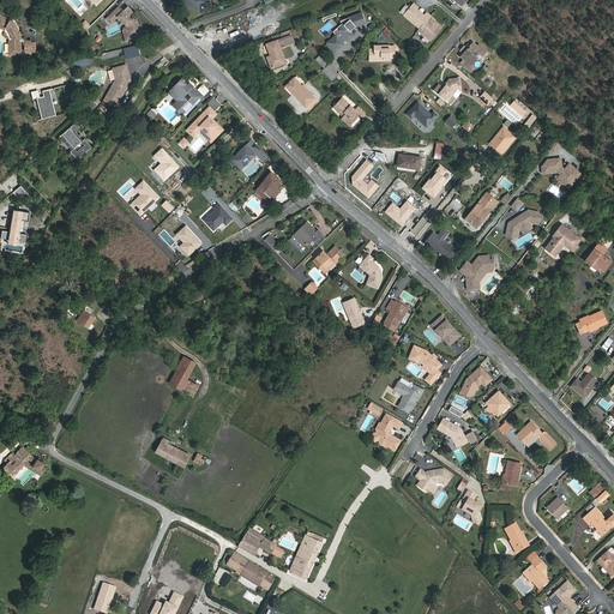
[(209,8),(211,2),(206,0),(182,0),(188,2),(187,5),(200,11),(203,5),(209,8)]
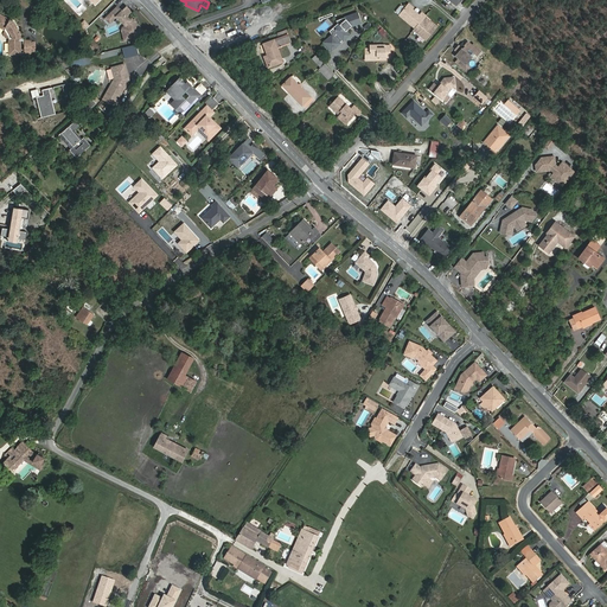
[(419,16),(413,10),(407,5),(406,7),(402,5),(401,5),(396,10),(396,12),(400,14),(398,14),(416,29),(415,30),(420,34),(430,21),(425,18),(426,17),(421,12),(419,16)]
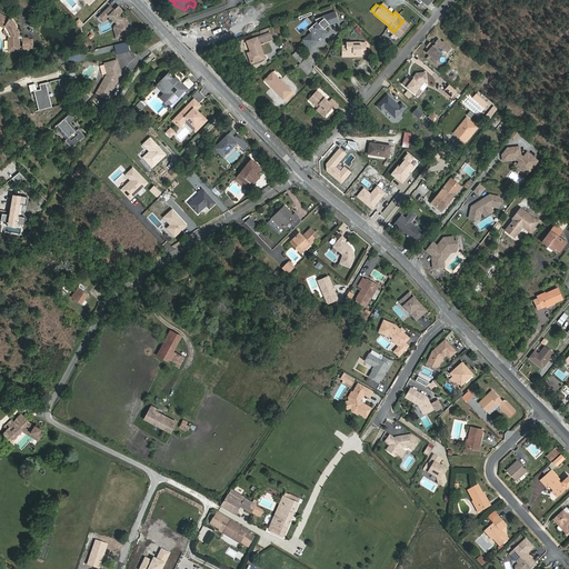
[(111,6),(100,17),(105,21),(110,15),(117,21),(118,23),(116,26),(117,26),(115,28),(115,31),(117,38),(132,33),(131,27),(129,26),(131,23),(128,20),(128,19),(127,18),(126,18),(125,17),(123,19),(119,15),(123,10),(119,6),(115,10),(111,6)]
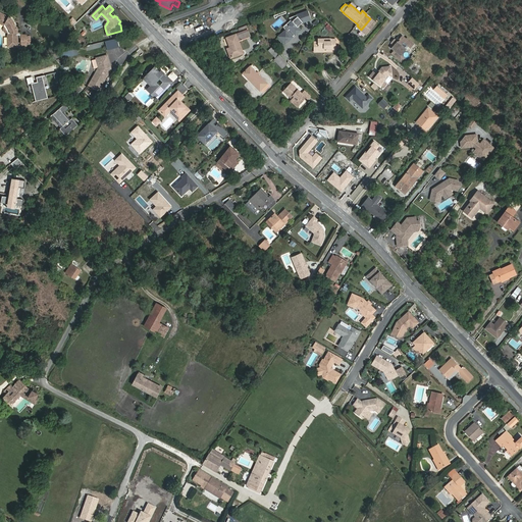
[(278,37),(285,44),(293,37),(292,36),(295,34),(295,35),(296,35),(301,31),(298,27),(303,22),(311,19),(308,11),(297,15),(292,19),(293,20),(290,23),(289,28),(291,29),(288,32),(286,30),(278,37)]
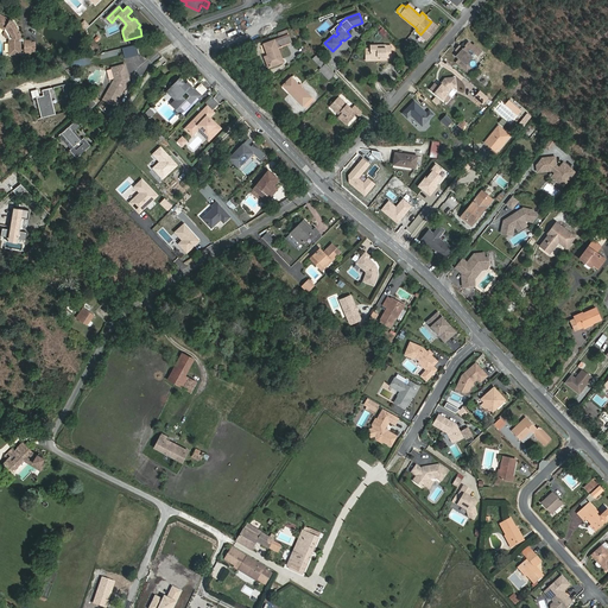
[(19,39),(21,39),(21,35),(13,21),(0,14),(0,26),(7,30),(11,38),(11,42),(10,42),(10,55),(21,55),(21,42),(19,42),(19,39)]
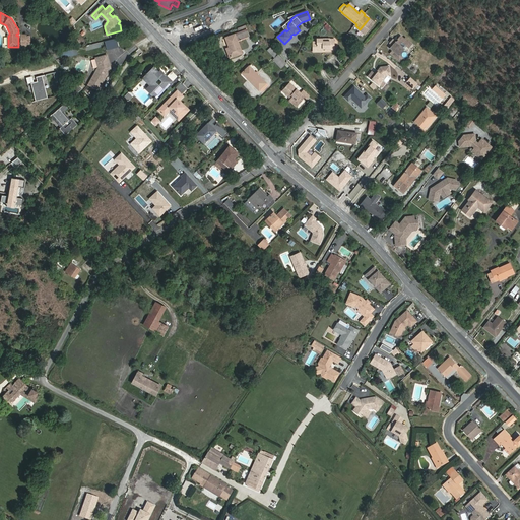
[(72,25),(76,21),(72,16),(67,20),(72,25)]
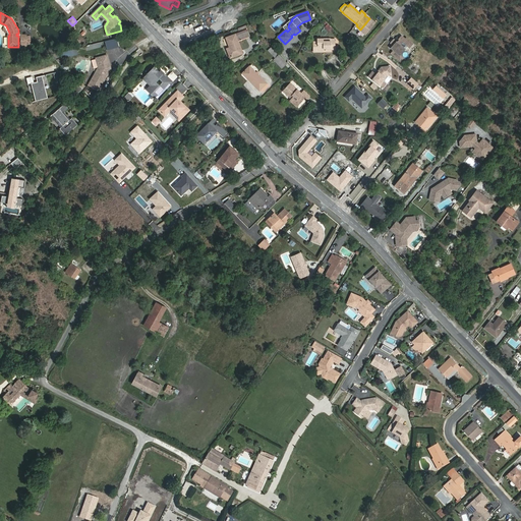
[(272,22),(266,30),(271,33),(276,25),(272,22)]
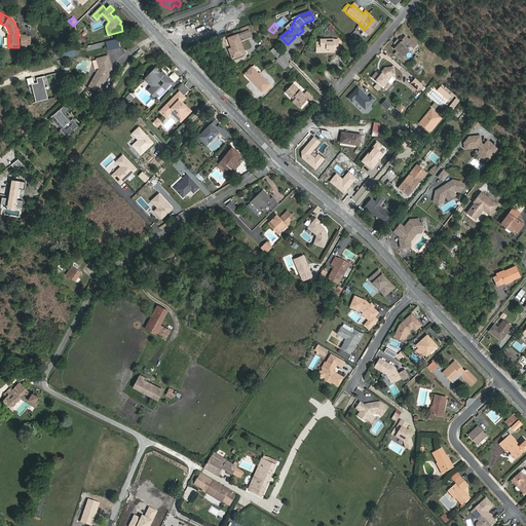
[(283,30),(278,26),(273,33),(277,37),(283,30)]
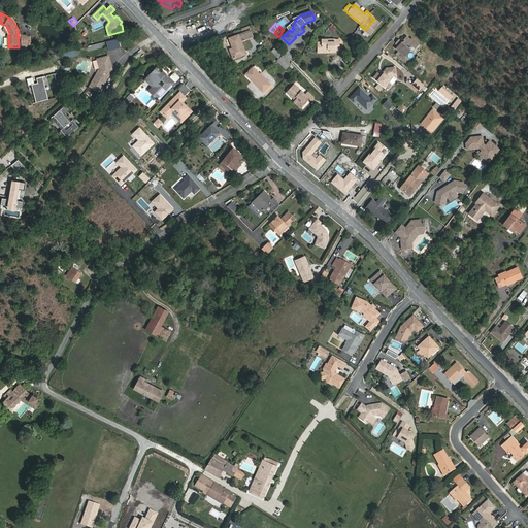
[(240,40),(253,36),(251,31),(229,38),(233,48),(230,50),(233,58),(245,54),(240,40)]
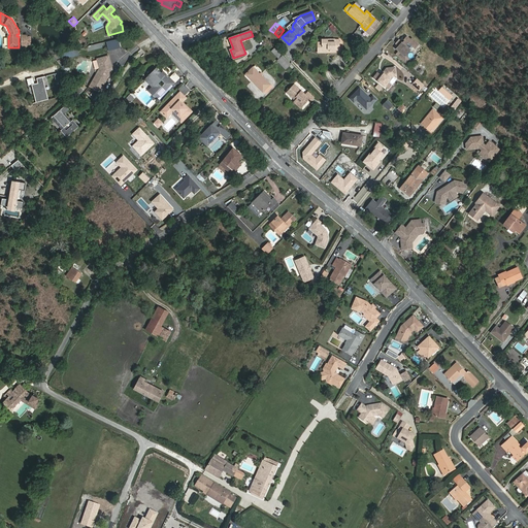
[(402,42),(401,44),(397,41),(394,45),(396,47),(394,51),(404,59),(411,51),(414,52),(418,46),(410,41),(409,42),(405,38),(402,41),(402,42)]
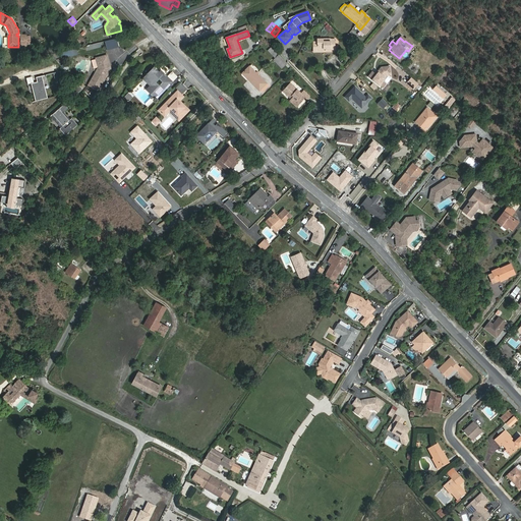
[(331,42),(335,42),(335,39),(317,39),(317,42),(313,42),(312,50),(324,50),(326,50),(326,51),(331,51),(331,49),(331,42)]
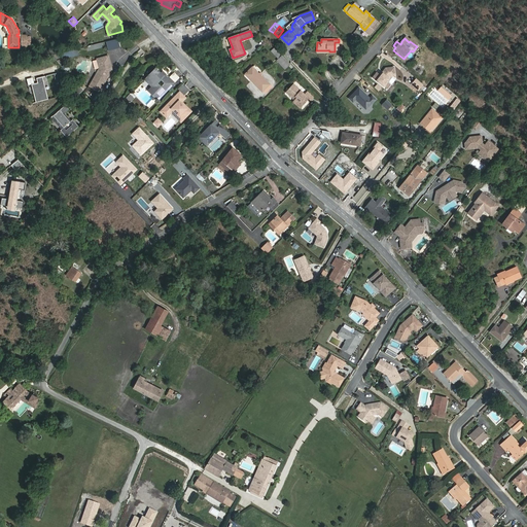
[(271,51),(277,58),(281,55),(274,47),(271,51)]
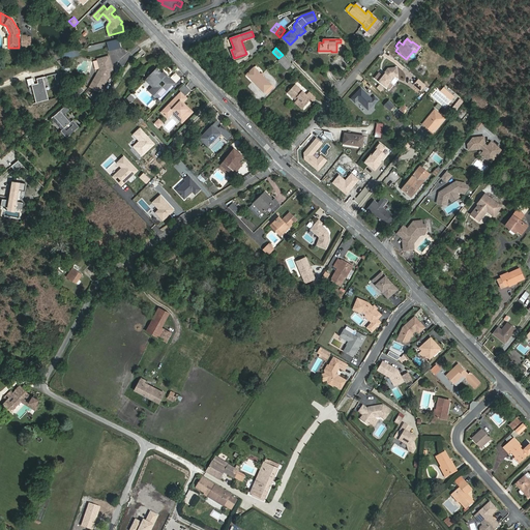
[(61,54),(62,59),(80,54),(78,49),(61,54)]
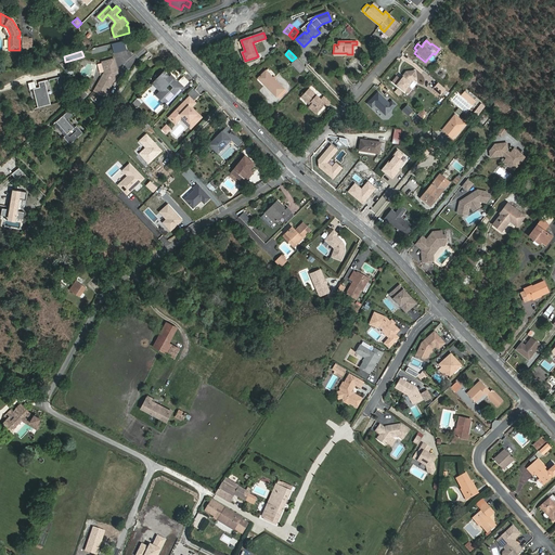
[(297,57),(299,61),(304,57),(297,51),(293,54),(297,57)]
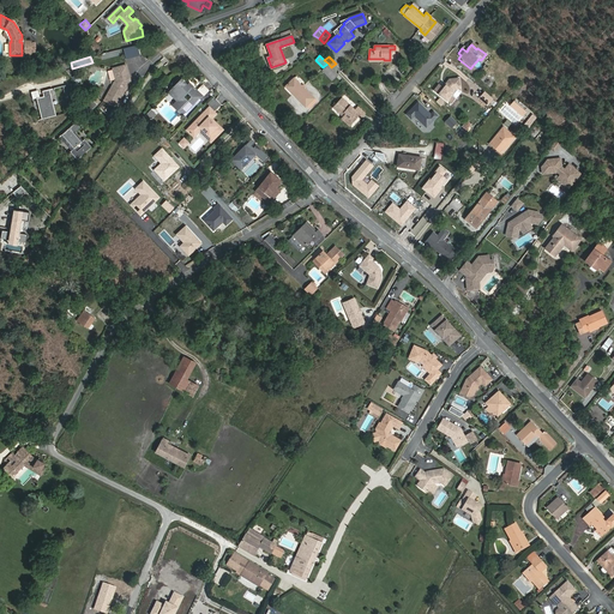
[(331,80),(338,74),(331,67),(329,64),(323,70),(331,80)]
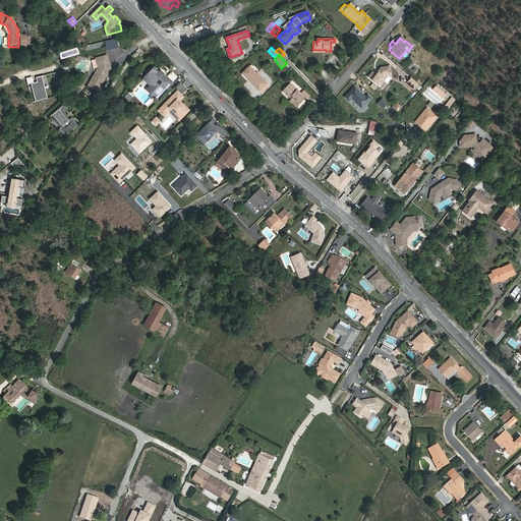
[(108,56),(97,59),(100,67),(100,68),(90,85),(99,91),(111,70),(110,67),(111,67),(108,56)]
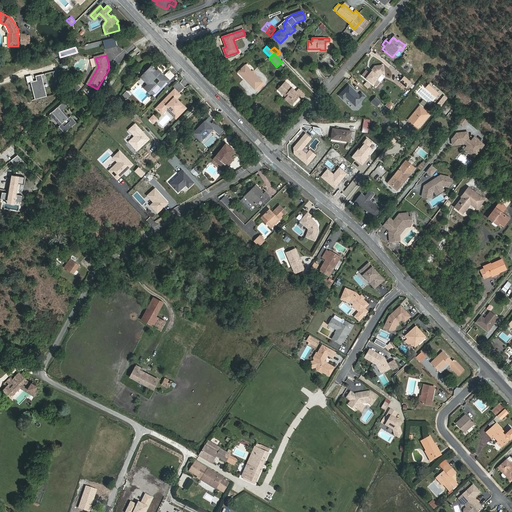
[(409,72),(411,69),(401,62),(399,65),(409,72)]
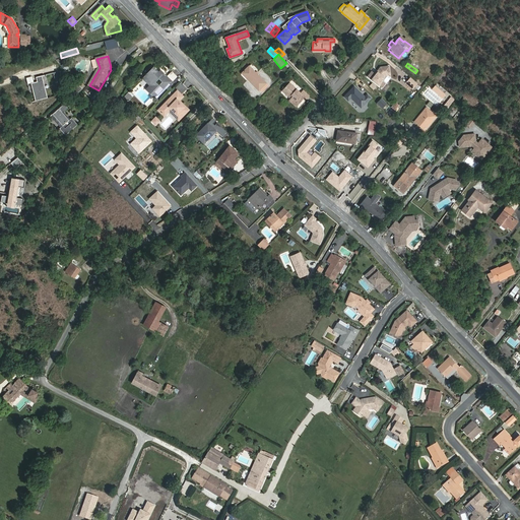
[(258,90),(260,88),(265,83),(249,66),(242,73),(258,90)]
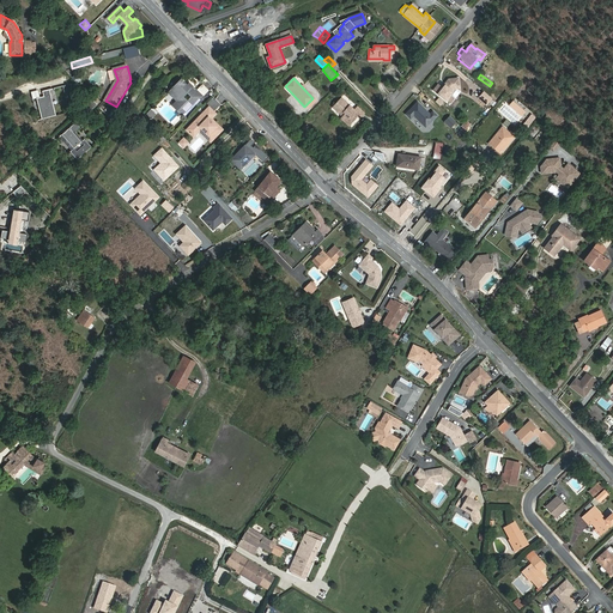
[(177,101),(173,105),(183,116),(202,97),(196,91),(195,92),(190,87),(188,89),(187,87),(188,86),(181,80),(173,89),(177,93),(177,101)]
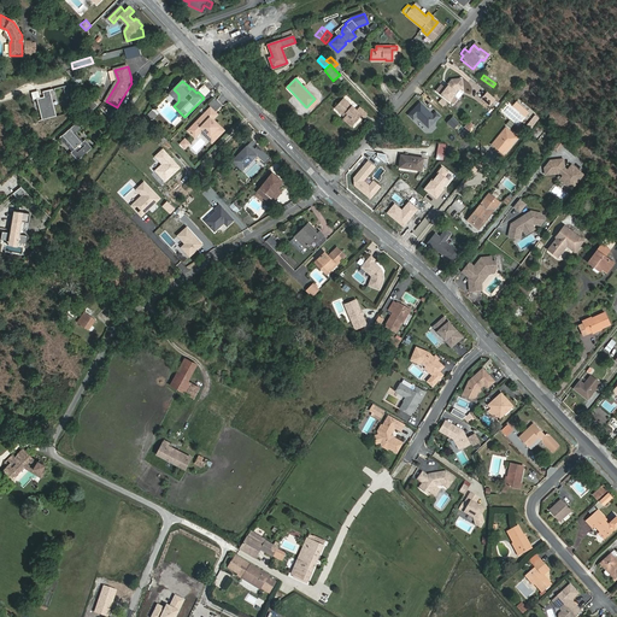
[(453,98),(457,92),(462,92),(459,82),(452,83),(450,84),(445,89),(444,92),(441,90),(439,89),(436,93),(448,104),(448,103),(453,98)]
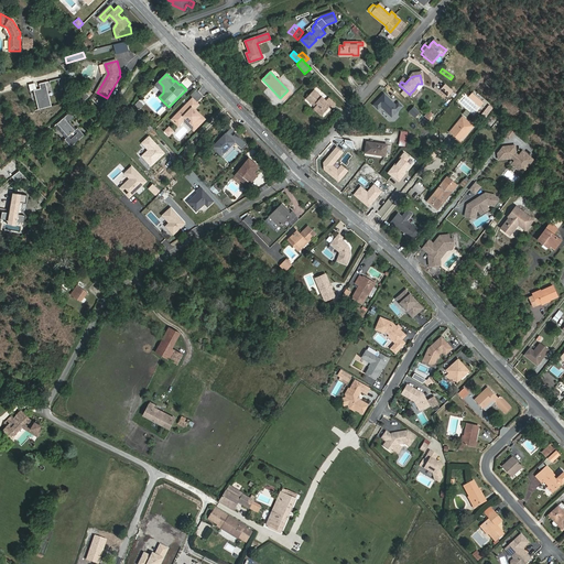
[(58,78),(62,93),(68,91),(65,77),(58,78)]
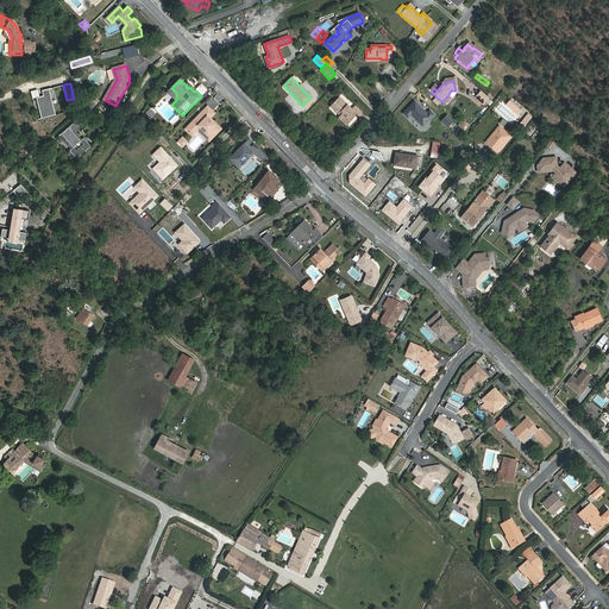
[(37,98),(42,118),(56,114),(49,88),(44,89),(45,95),(44,95),(39,96),(37,98)]
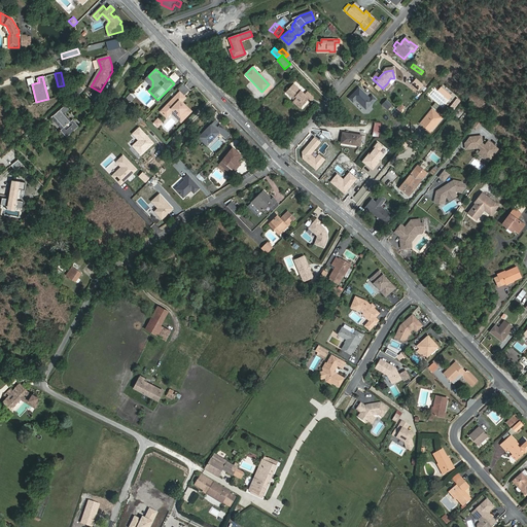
[(423,84),(416,79),(412,85),(419,90),(423,84)]
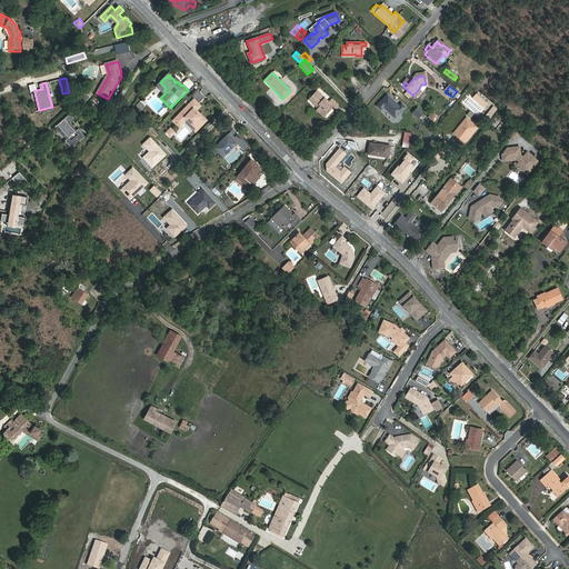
[(318,108),(326,115),(335,106),(331,103),(335,100),(332,98),(329,101),(317,90),(309,99),(317,106),(319,103),(321,105),(319,107),(318,108)]
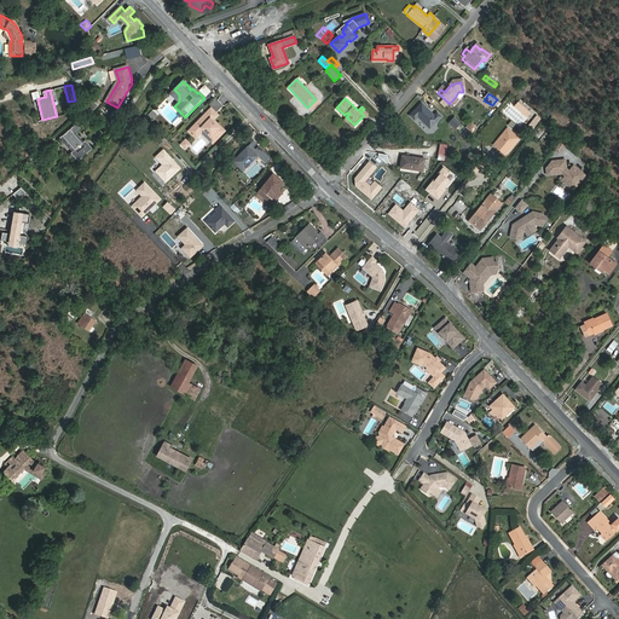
[(316,99),(310,105),(312,109),(319,103),(316,99)]
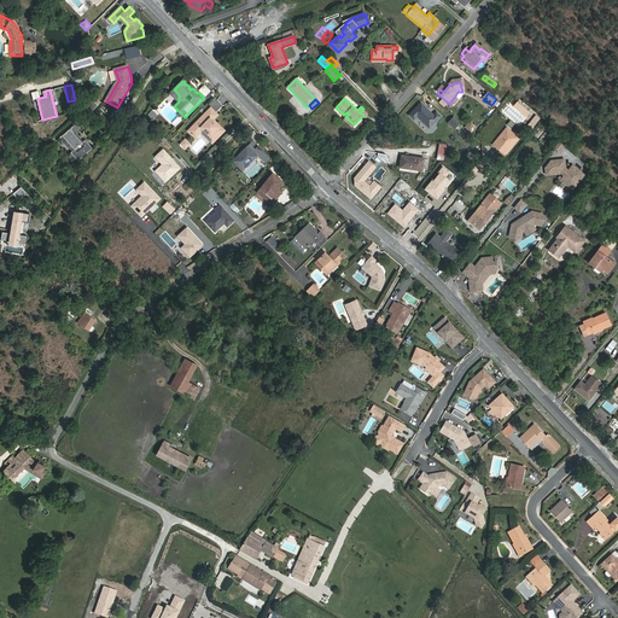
[(99,105),(94,100),(86,108),(91,112),(99,105)]
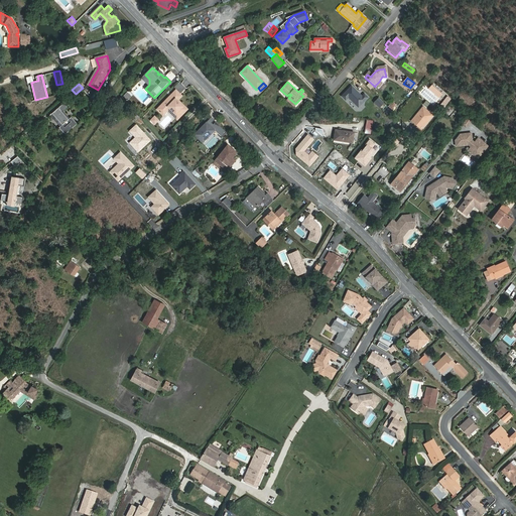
[(436,89),(438,87),(434,84),(432,86),(432,85),(428,89),(438,98),(442,94),(436,89)]
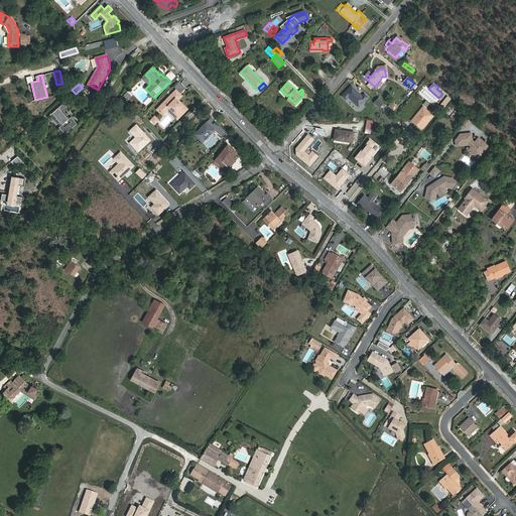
[(175,91),(172,95),(176,99),(175,99),(177,101),(181,96),(175,91)]
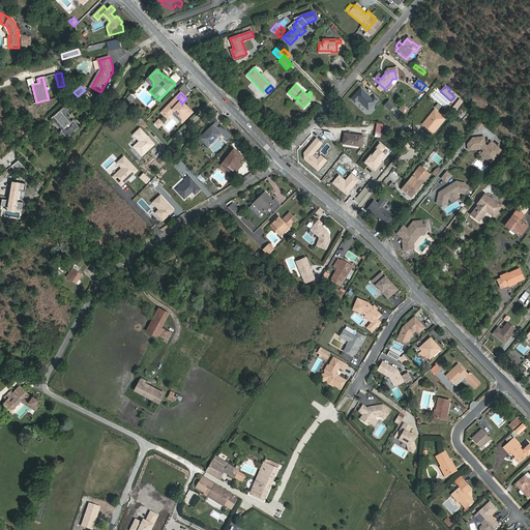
[(358,95),(351,105),(355,108),(358,105),(369,114),(378,104),(374,100),(372,102),(362,95),(360,97),(358,95)]
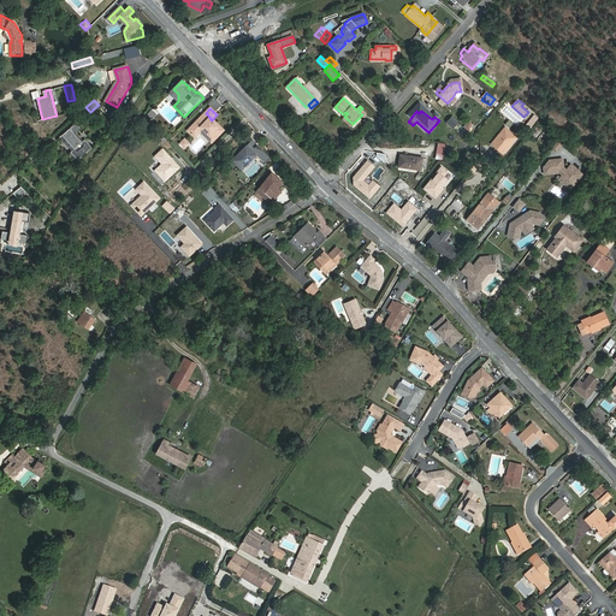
[(206,113),(188,131),(195,137),(200,132),(202,130),(209,136),(207,138),(212,143),(224,131),(219,126),(212,120),(209,118),(211,118),(206,113)]
